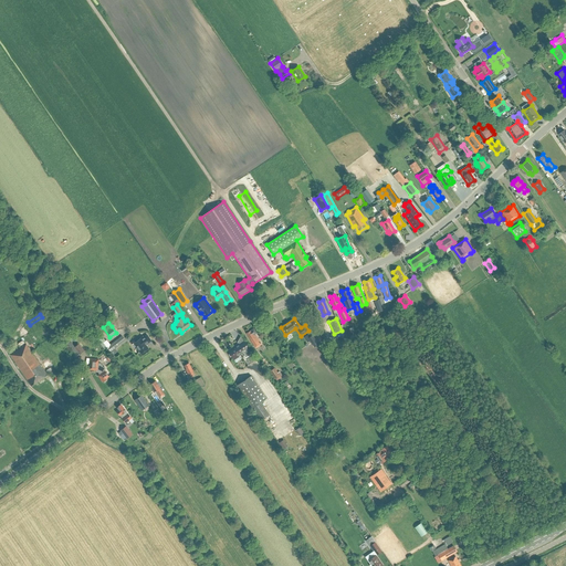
[(255,348),(262,344),(255,334),(257,333),(253,328),(250,331),(247,333),(255,348)]
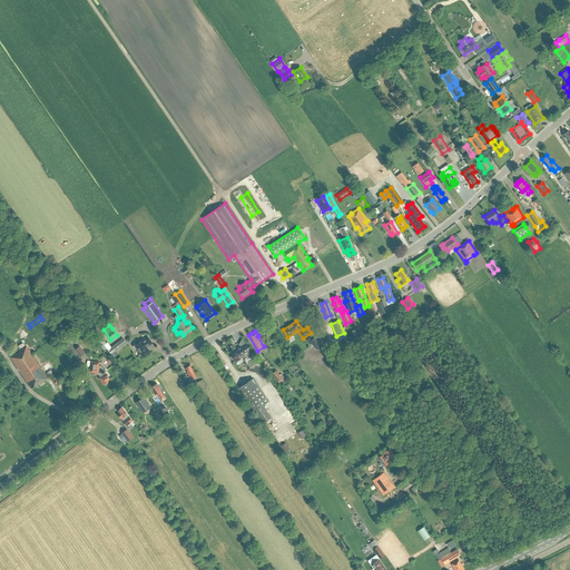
[(143,341),(140,342),(138,340),(131,344),(135,350),(137,349),(141,356),(149,351),(147,347),(151,343),(148,337),(143,341)]
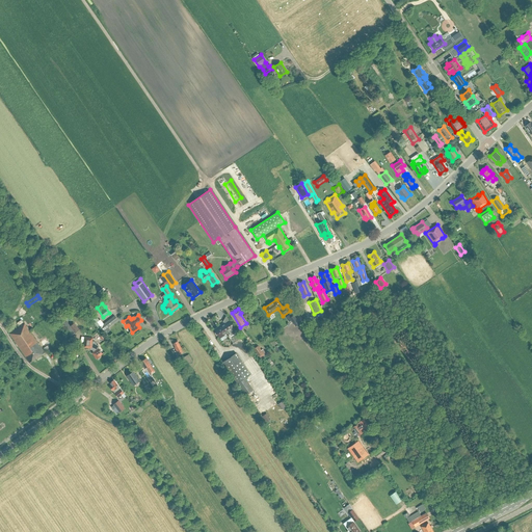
[(300,326),(293,315),(289,318),(288,316),(285,318),(288,322),(291,320),(294,326),(296,325),(298,327),(300,326)]
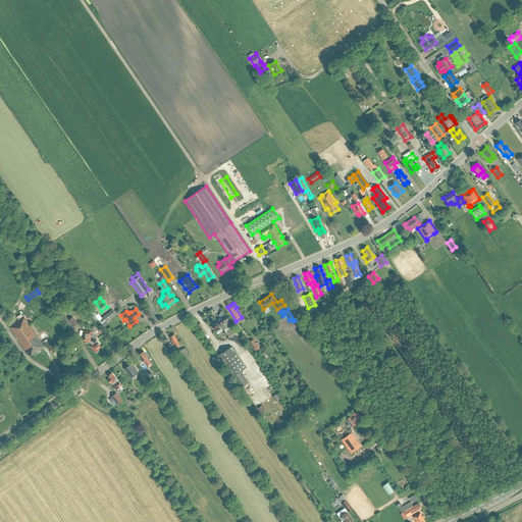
[(95,316),(99,320),(102,324),(115,314),(112,310),(102,318),(98,313),(95,316)]
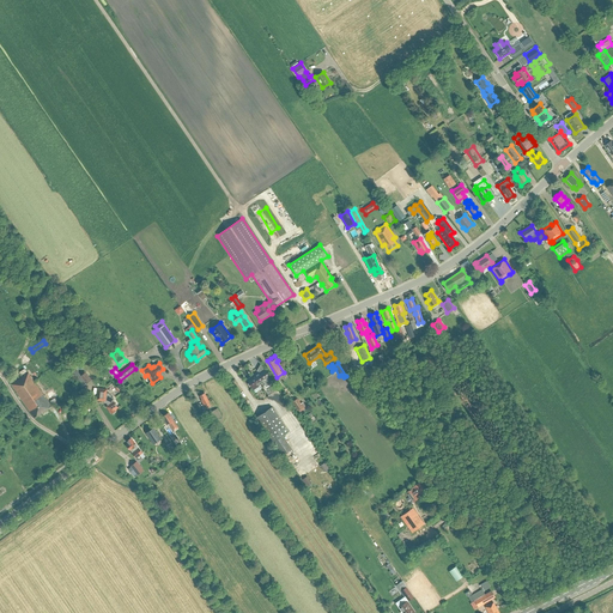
[(256,371),(258,371),(250,376),(252,376),(247,380),(253,389),(262,383),(265,387),(263,388),(268,395),(267,399),(268,399),(271,400),(273,400),(274,401),(277,402),(279,404),(280,406),(283,407),(287,404),(265,369),(263,369),(260,365),(256,371)]
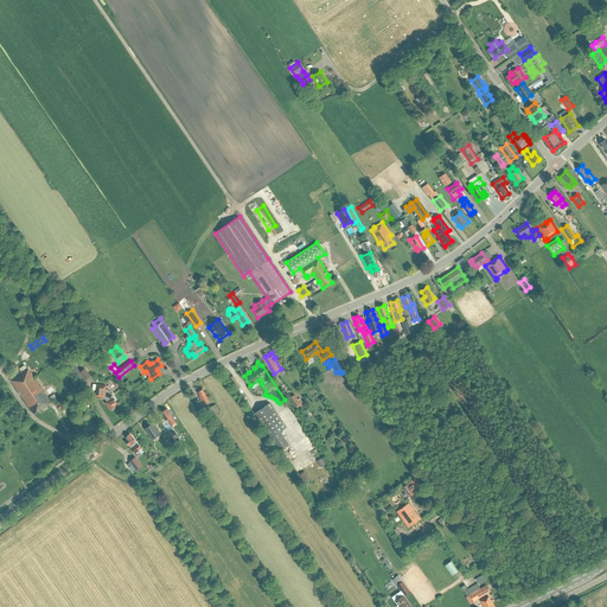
[(80,372),(85,381),(90,377),(87,372),(89,371),(85,368),(80,372)]
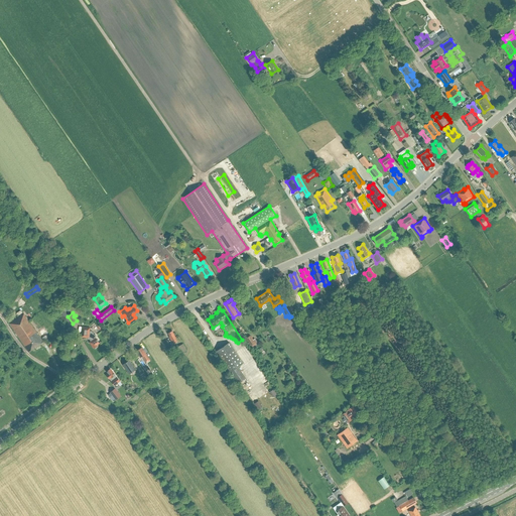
[(28,352),(43,342),(24,313),(9,324),(28,352)]
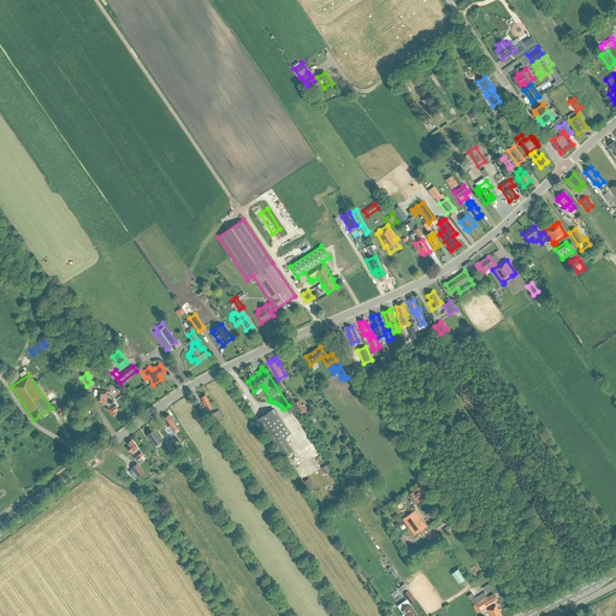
[(98,390),(96,394),(96,403),(106,404),(108,408),(107,408),(112,415),(113,415),(116,414),(116,413),(116,412),(118,409),(114,403),(114,401),(112,400),(108,396),(106,396),(107,391),(98,390)]
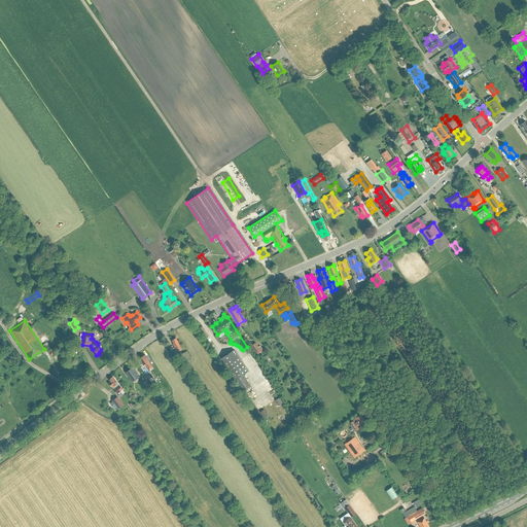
[(178,352),(181,351),(181,349),(179,346),(180,346),(176,338),(171,341),(174,345),(173,345),(175,348),(176,348),(178,352)]
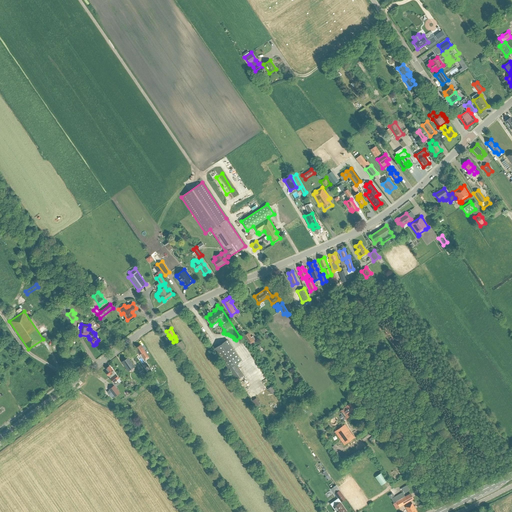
[(252,336),(251,337),(248,333),(244,336),(251,347),(257,343),(252,336)]
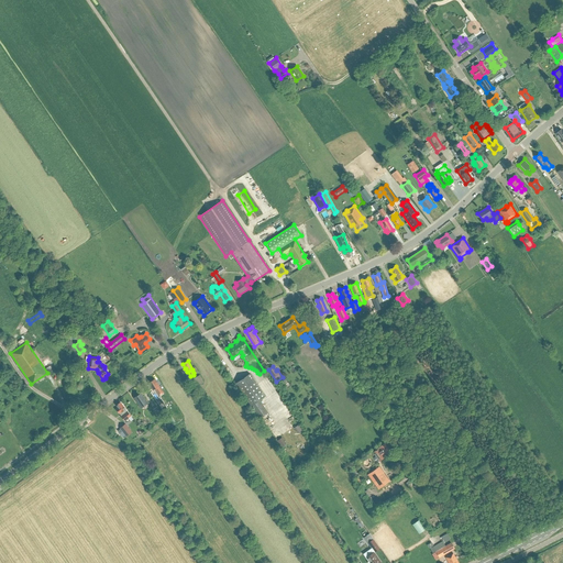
[(267,412),(260,400),(265,396),(250,374),(235,383),(260,418),(267,412)]
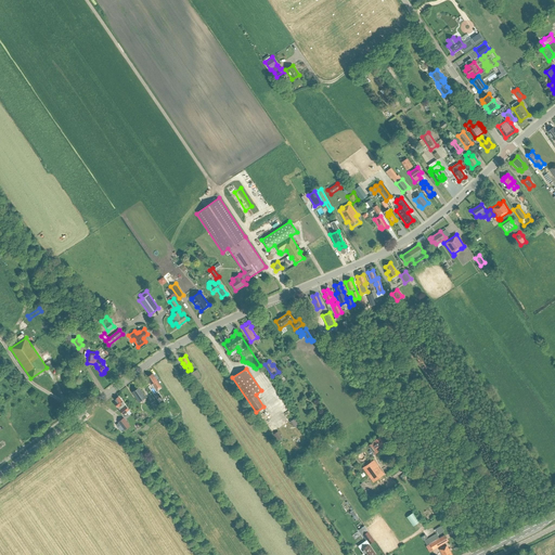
[(193,372),(188,375),(188,376),(190,381),(191,383),(201,377),(199,375),(196,370),(193,372)]
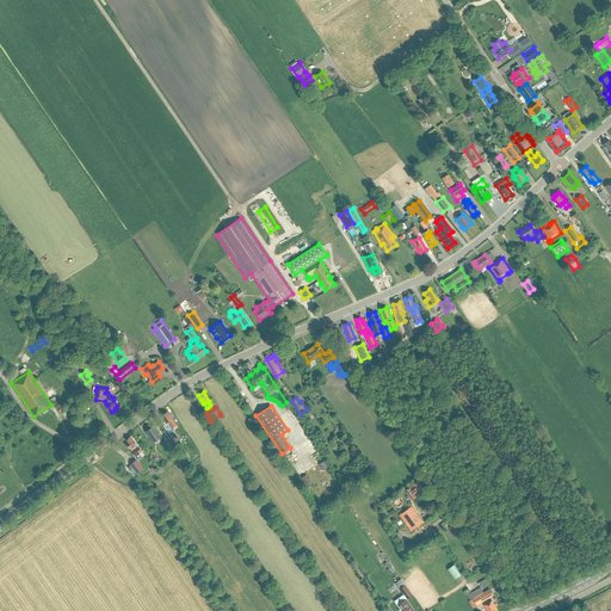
[(173,429),(177,426),(167,411),(161,415),(166,424),(168,423),(173,429)]
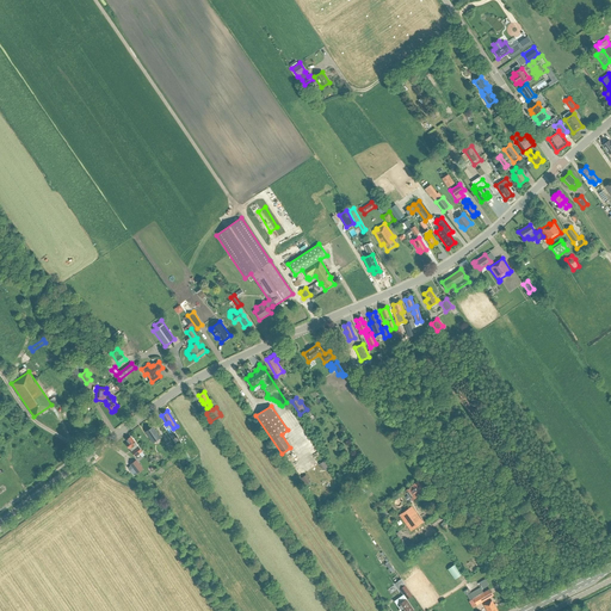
[(153,426),(153,427),(144,432),(152,444),(161,438),(153,426)]
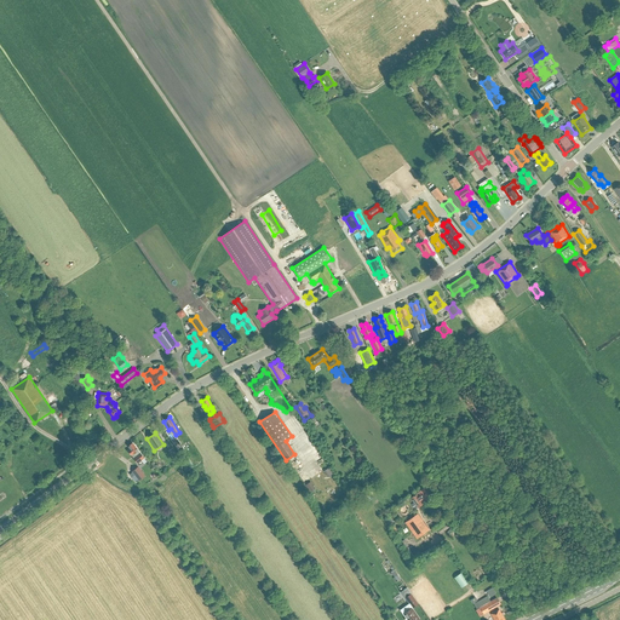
[(177,435),(173,437),(170,440),(178,452),(184,447),(177,435)]
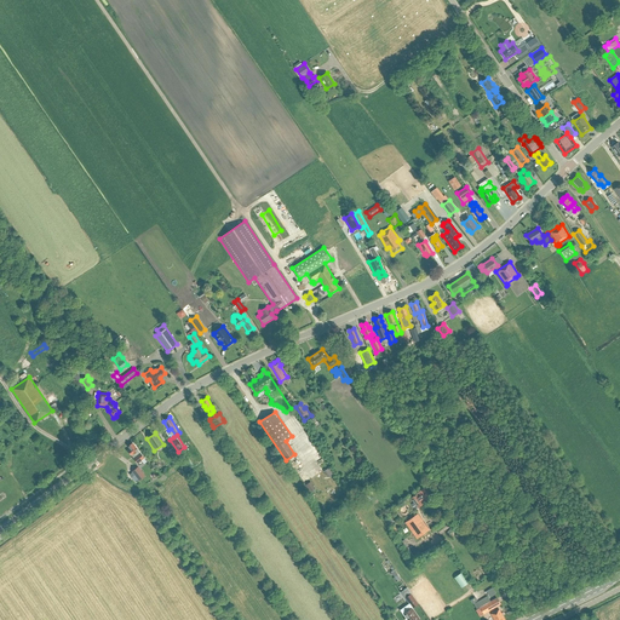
[(132,443),(128,447),(127,447),(128,449),(127,451),(137,463),(139,465),(143,463),(141,460),(144,458),(141,453),(138,451),(132,443)]
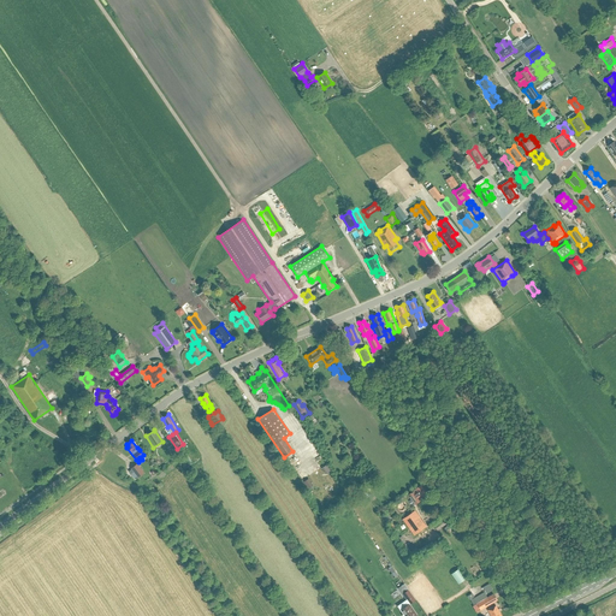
[(138,478),(140,477),(144,473),(137,463),(131,468),(138,478)]
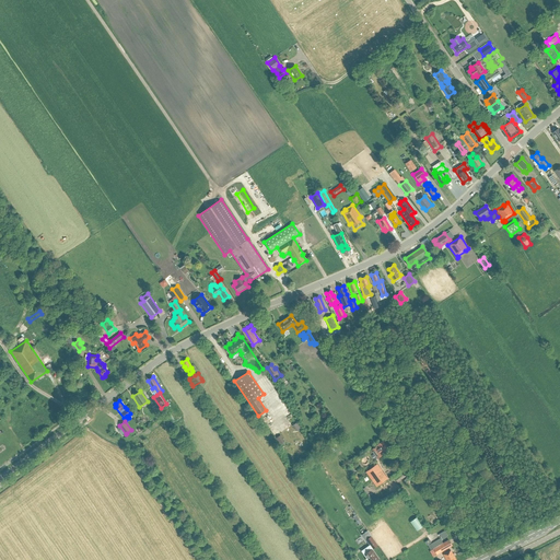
[(284,441),(280,435),(276,439),(280,444),(284,441)]
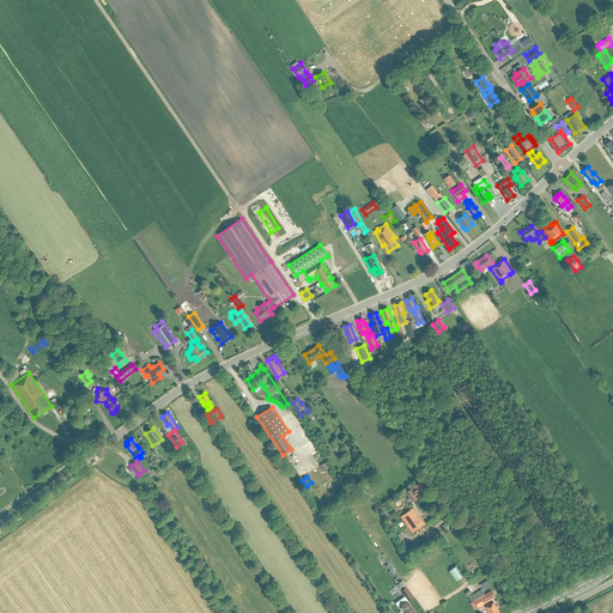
[(418,483),(412,486),(405,492),(412,502),(420,497),(419,495),(424,491),(418,483)]
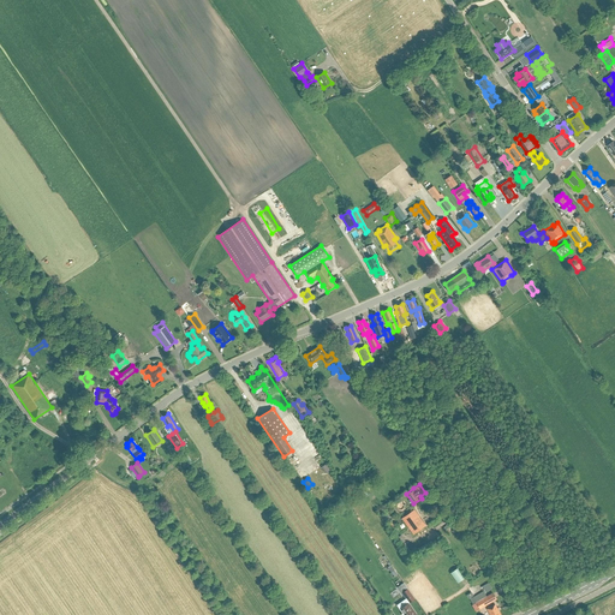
[(413,535),(425,525),(415,509),(401,518),(413,535)]
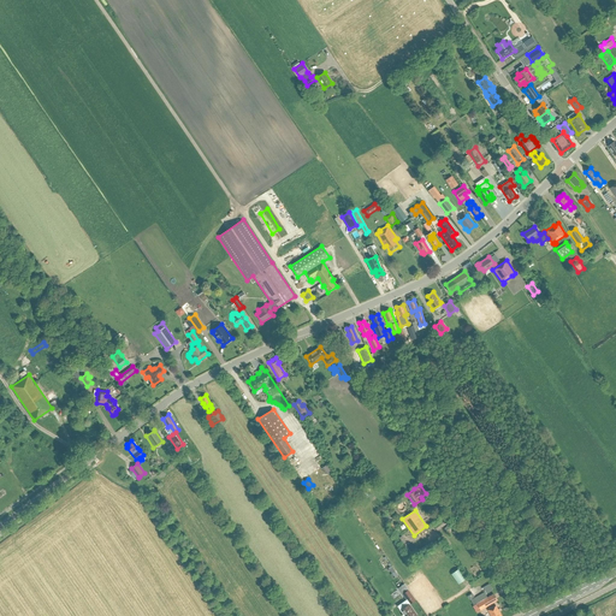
[(458,584),(466,579),(458,569),(450,574),(458,584)]
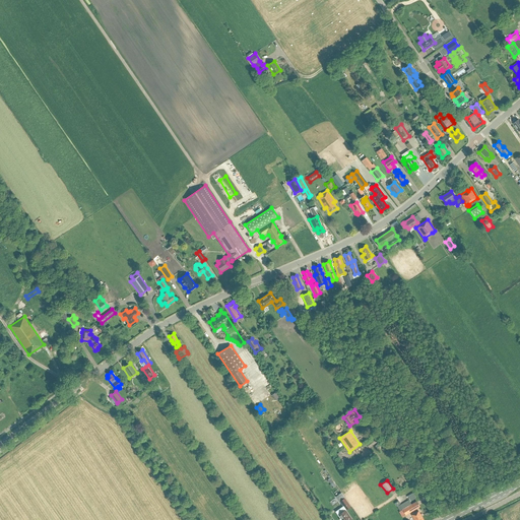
[(339,502),(345,510),(350,506),(344,498),(339,502)]
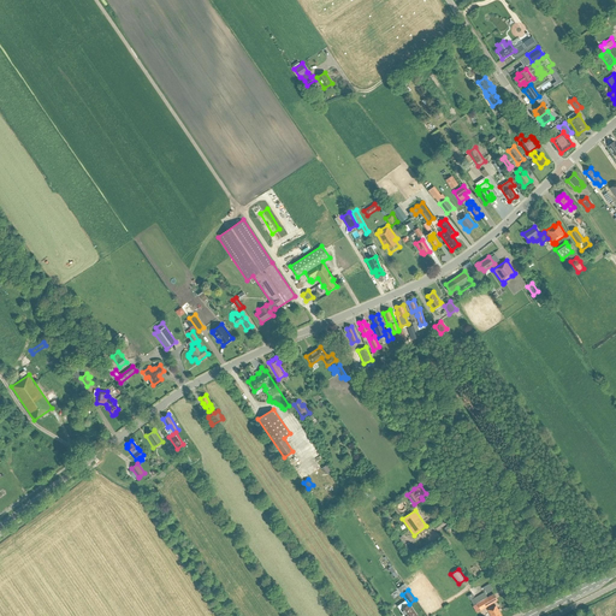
[(484,592),(479,596),(471,600),(473,605),(477,603),(480,610),(491,604),(484,592)]
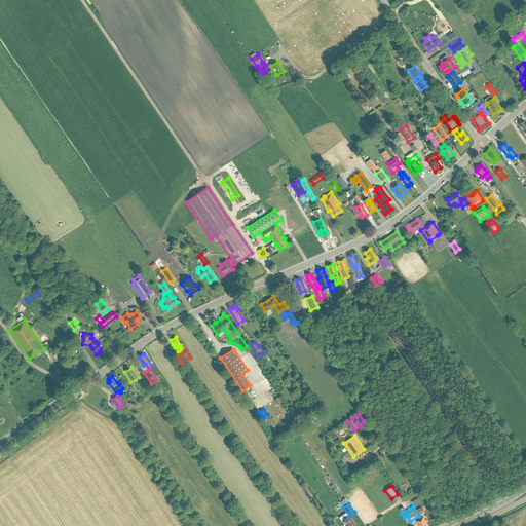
[(345,525),(353,525),(355,525),(349,516),(342,521),(345,525)]
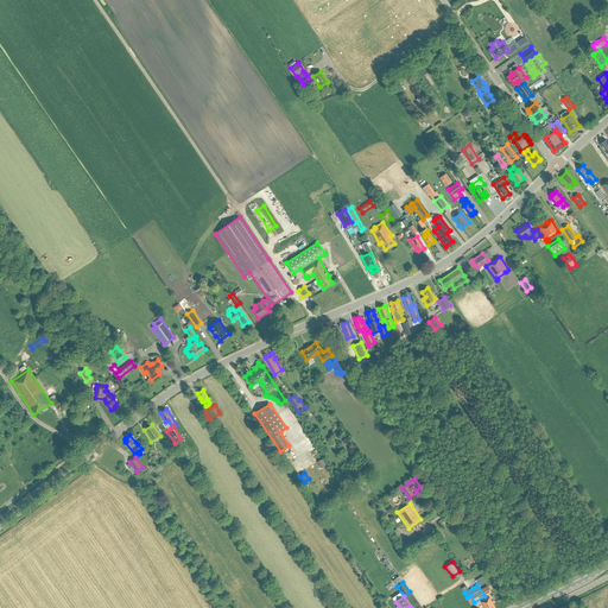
[(485,607),(495,607),(489,597),(481,602),(485,607)]
